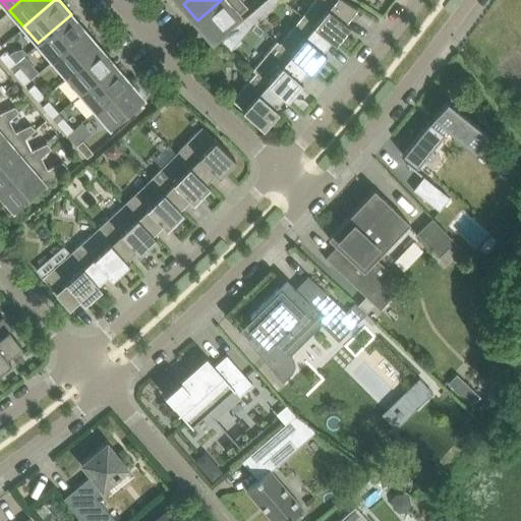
[(241,0),(221,0),(197,20),(212,38),(247,7),(241,0)]
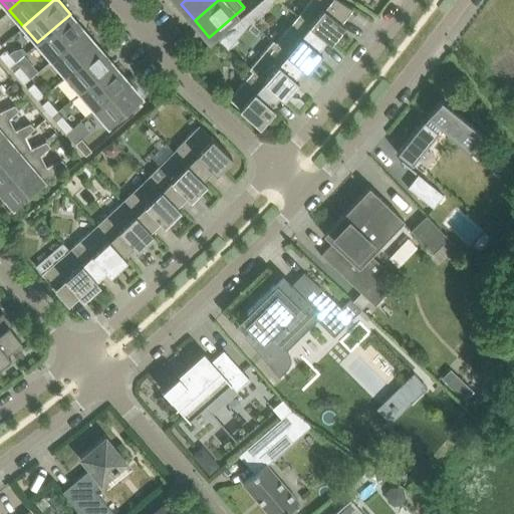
[(295,13),(327,38),(326,38),(330,41),(344,24),(340,20),(352,6),(341,0),(310,0),(299,15),(296,12),(295,13)]
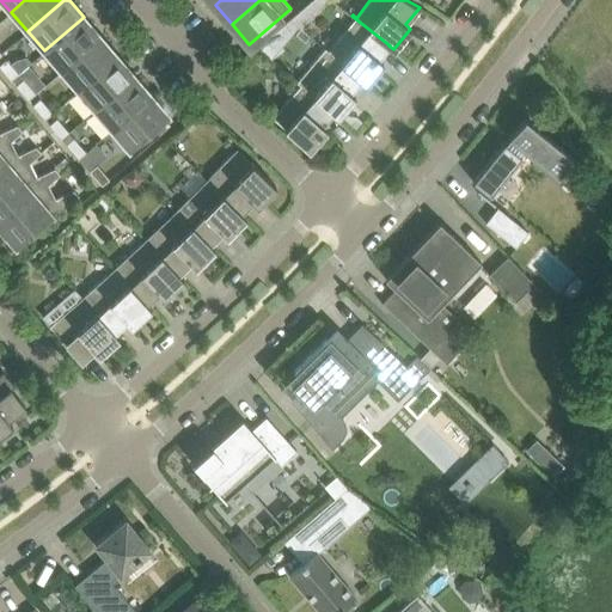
[(352,16),(355,19),(329,50),(362,79),(361,80),(366,84),(384,62),(379,59),(389,46),(390,46),(352,16)]
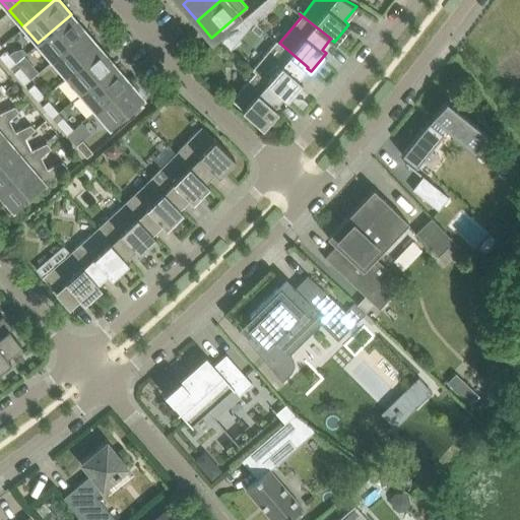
[(85,30),(71,14),(38,43),(53,60),(85,30)]
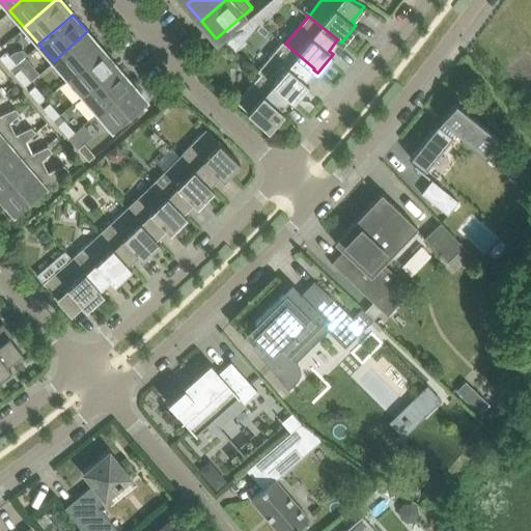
[(68,78),(102,49),(87,31),(54,61),(68,78)]
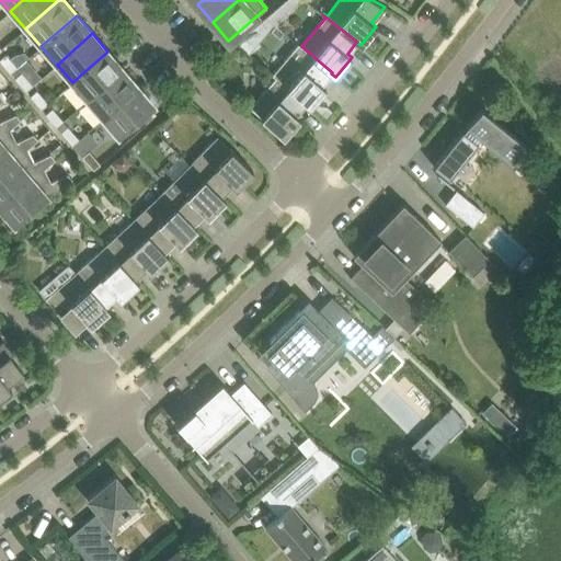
[(298,44),(272,75),(275,78),(306,103),(306,104),(309,106),(325,88),(322,84),(331,73),(332,72),(301,46),(298,44)]
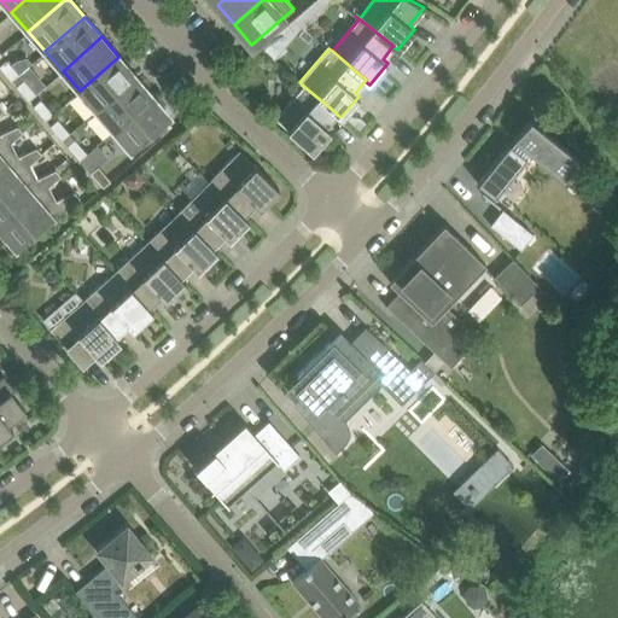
[(80,91),(97,110),(135,76),(118,57),(80,91)]
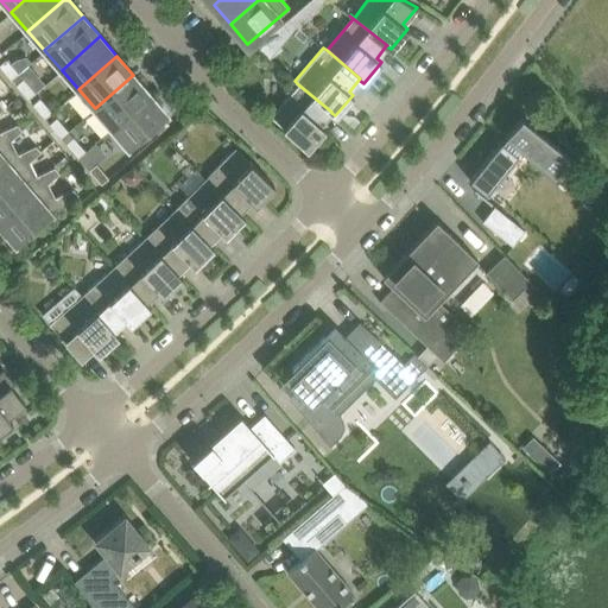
[(6,58),(0,63),(0,65),(12,78),(19,73),(6,58)]
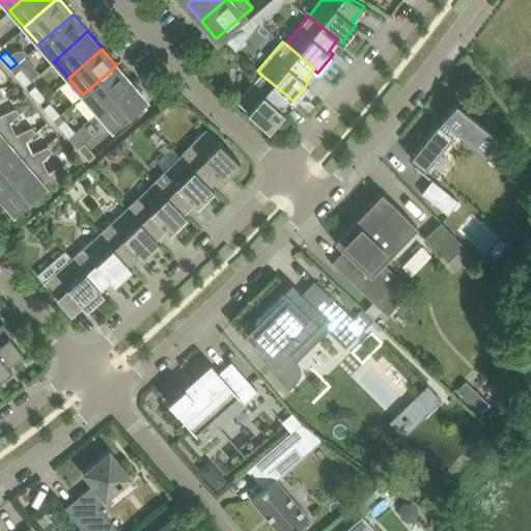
[(83,94),(98,112),(132,83),(116,65),(83,94)]
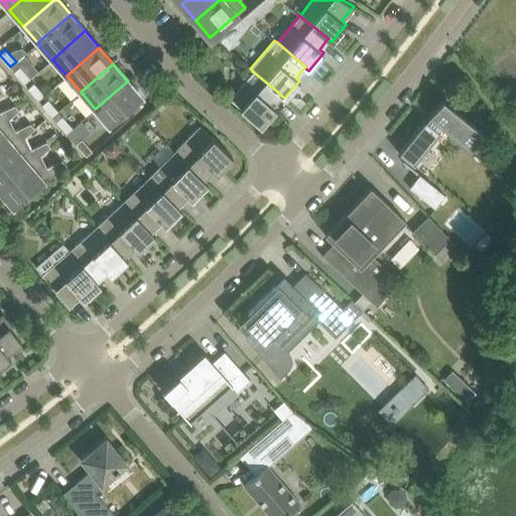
[(19,66),(13,72),(24,84),(30,79),(19,66)]
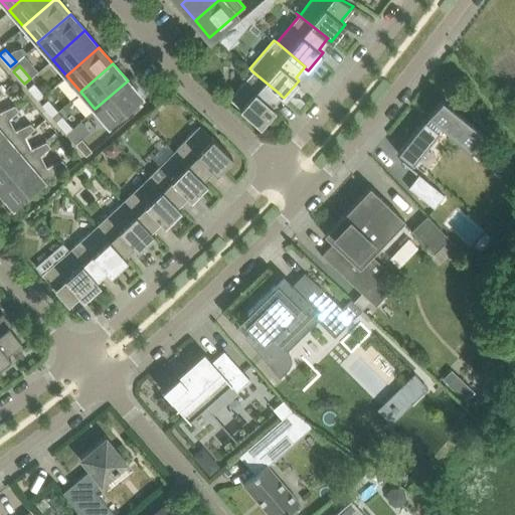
[(229,99),(260,126),(271,114),(276,109),(272,105),(281,96),(281,95),(252,71),(229,99)]
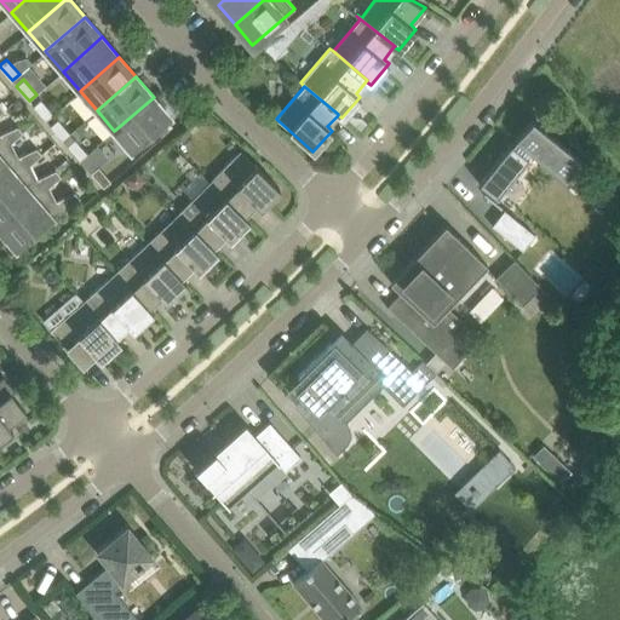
[(0,113),(17,99),(11,93),(0,102),(0,113)]
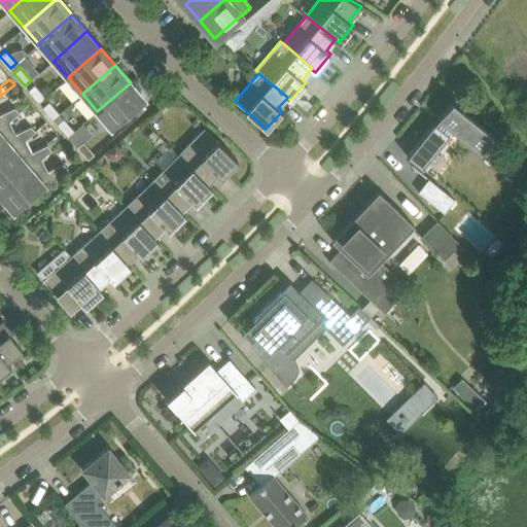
[(111,129),(145,99),(131,82),(97,111),(111,129)]
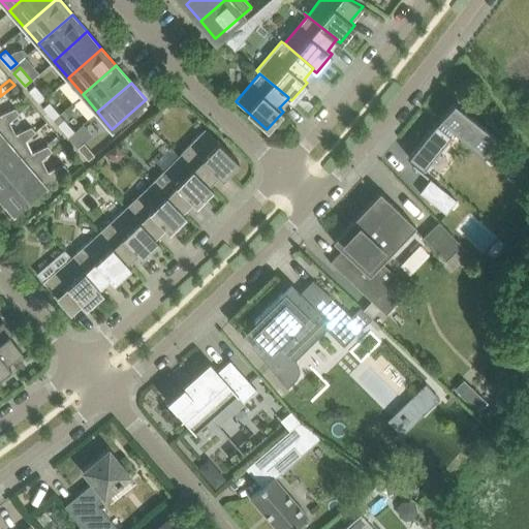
[(34,85),(28,90),(39,102),(45,97),(34,85)]
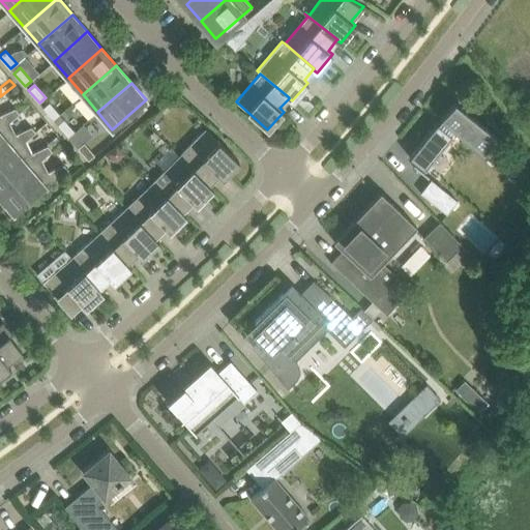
[(50,101),(42,107),(54,119),(60,114),(50,101)]
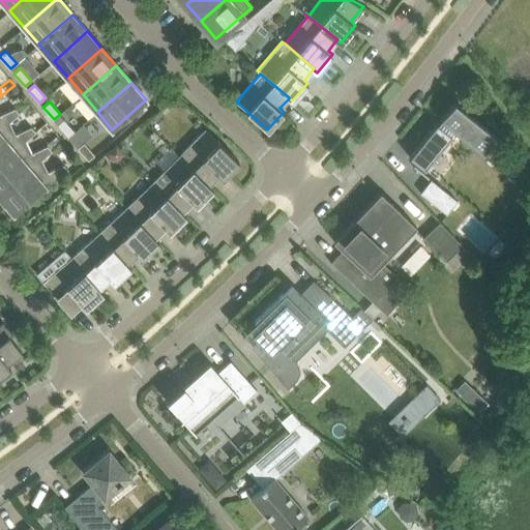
[(441,120),(438,124),(437,123),(410,157),(424,169),(452,135),(451,135),(454,130),(482,153),(497,136),(454,101),(440,119),(441,120)]
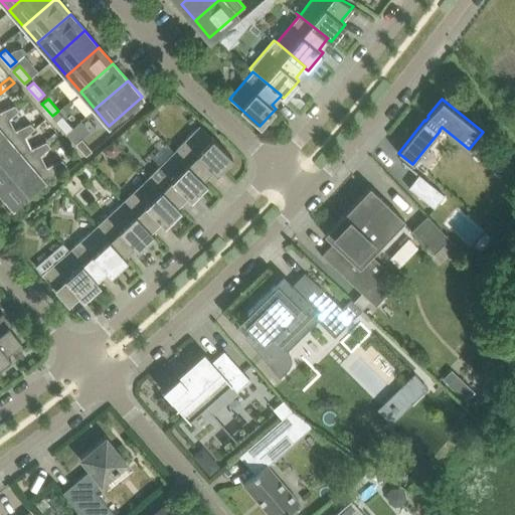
[(0,111),(0,123),(8,116),(9,118),(19,110),(15,105),(0,111)]
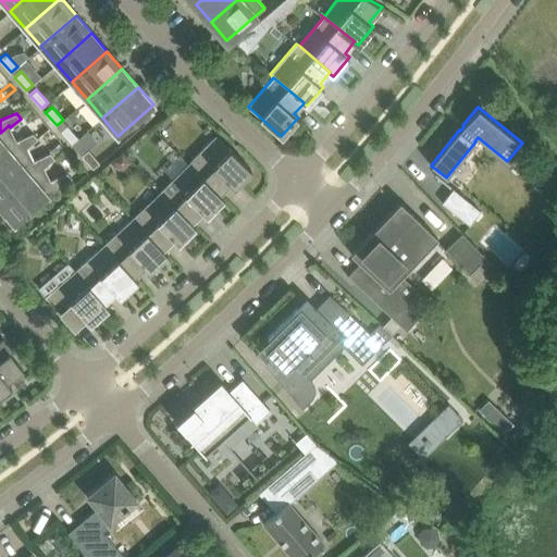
[(67,124),(60,131),(72,144),(78,138),(67,124)]
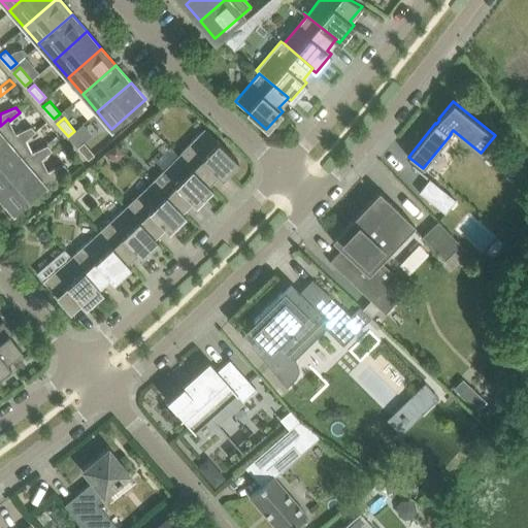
[(0,159),(25,138),(26,139),(36,131),(31,126),(15,133),(9,121),(8,119),(0,126),(0,159)]
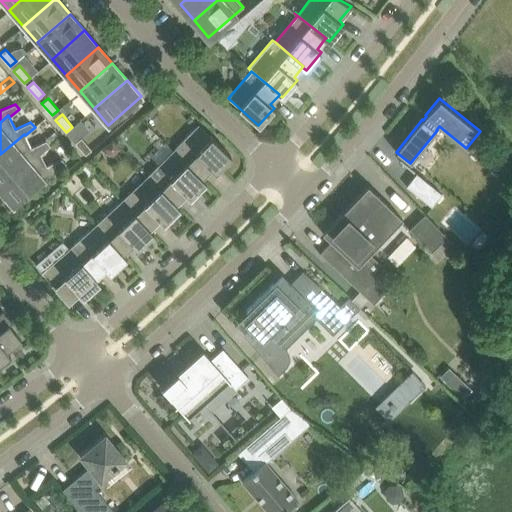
[(216,141),(198,124),(173,150),(202,178),(212,168),(215,172),(231,155),(216,141)]
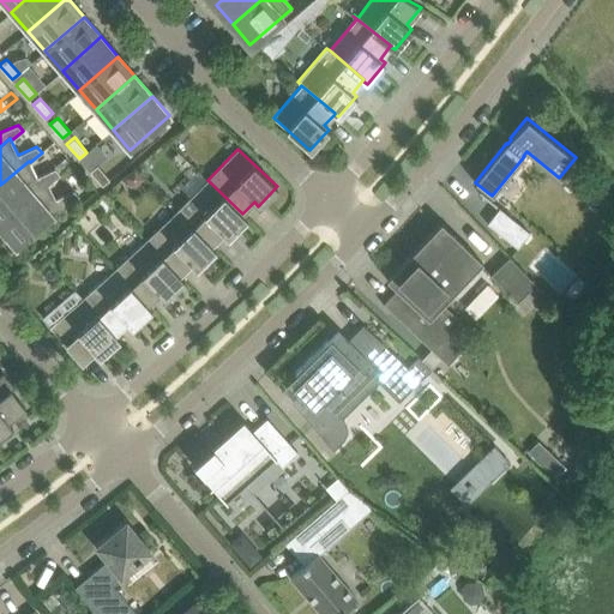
[(66,156),(54,167),(55,168),(37,176),(30,162),(29,161),(0,185),(0,222),(48,182),(49,185),(60,174),(73,164),(66,156)]
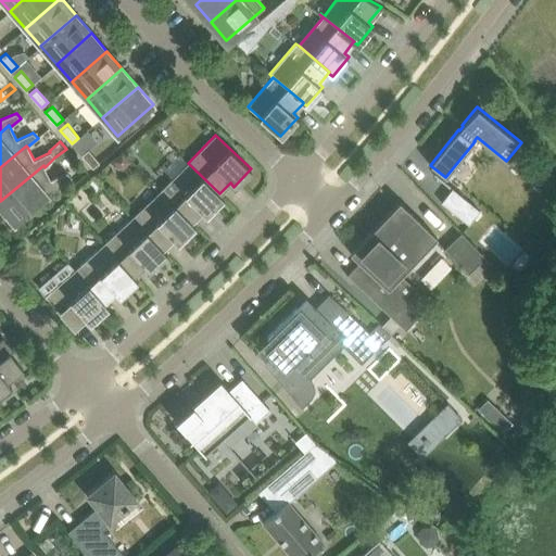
[(88,149),(81,154),(92,167),(99,162),(88,149)]
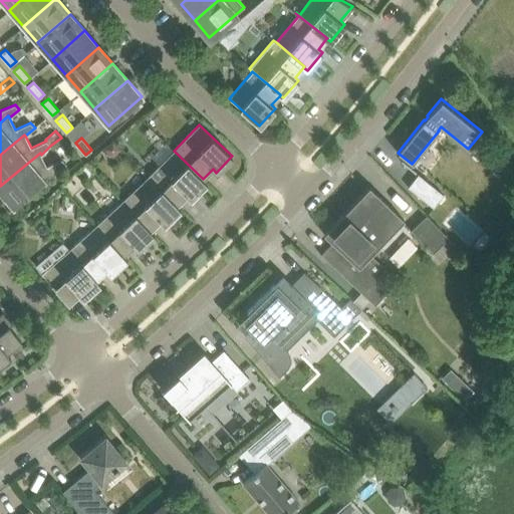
[(203,179),(174,151),(149,176),(177,205),(178,205),(187,195),(190,199),(207,182),(203,179)]
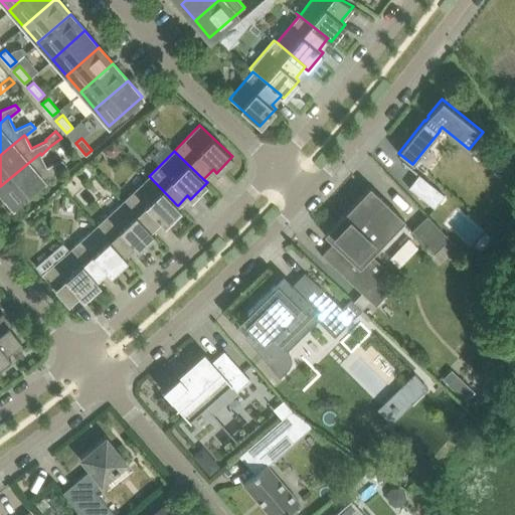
[(41,155),(40,153),(0,186),(0,191),(13,207),(50,175),(52,177),(66,164),(62,159),(46,166),(41,155)]
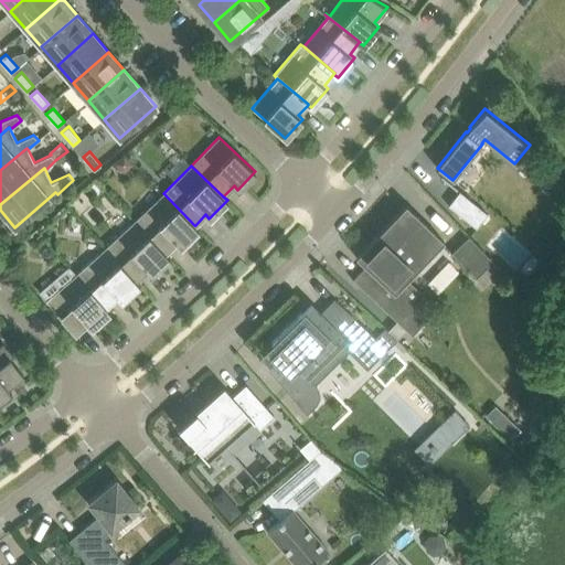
[(459,191),(448,205),(476,227),(488,214),(459,191)]
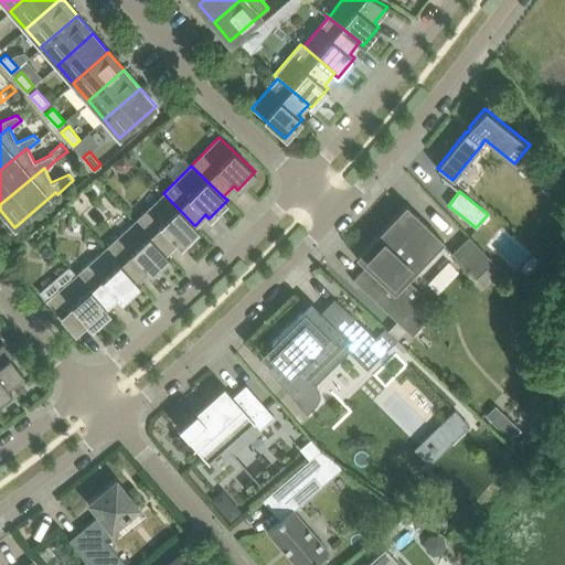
[(166,253),(177,243),(180,246),(199,228),(195,225),(194,225),(163,193),(135,221),(166,253)]
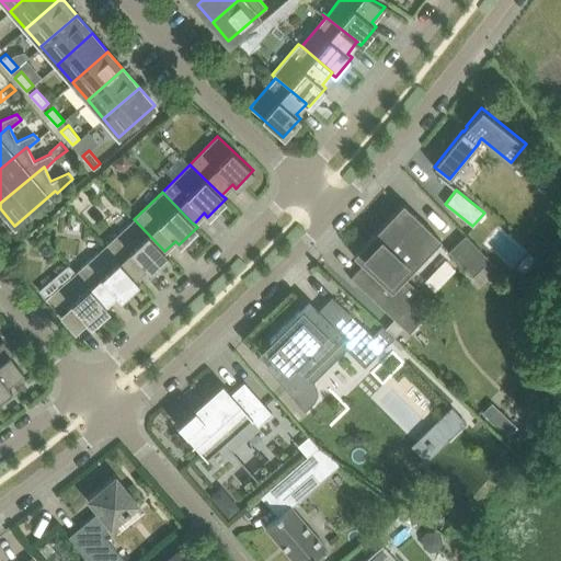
[(409,333),(426,316),(414,305),(423,296),(404,277),(441,239),(403,203),(353,255),(363,264),(350,277),(366,293),(409,333)]
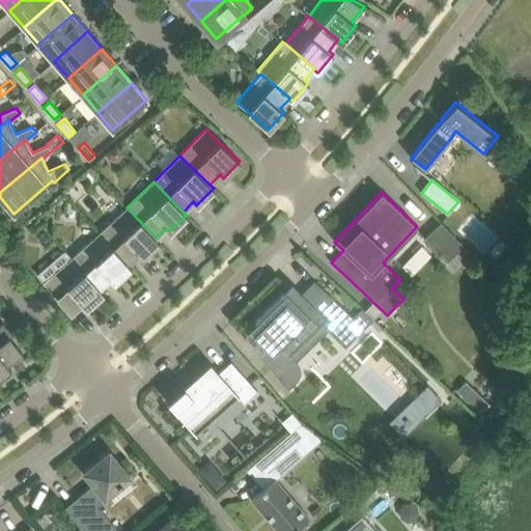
[(156,238),(127,207),(100,232),(128,263),(129,263),(139,254),(142,257),(159,241),(156,238)]
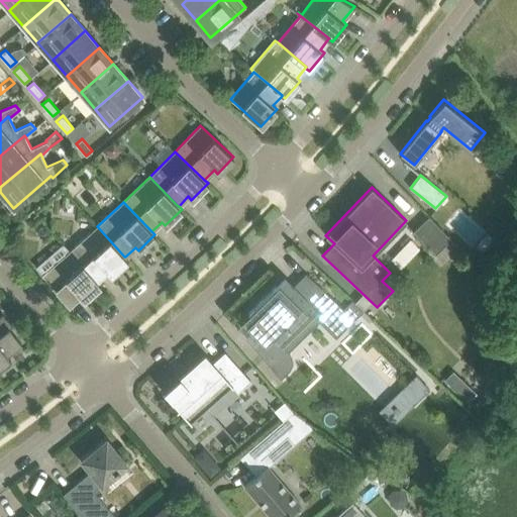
[(457,234),(472,227),(464,211),(449,218),(457,234)]
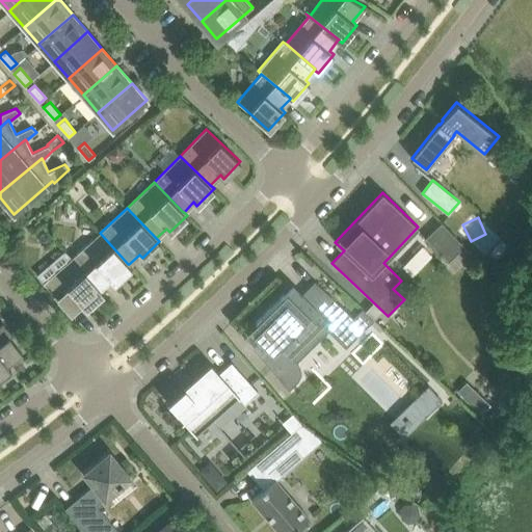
[(448,262),(464,246),(442,222),(425,238),(441,255),(448,262)]
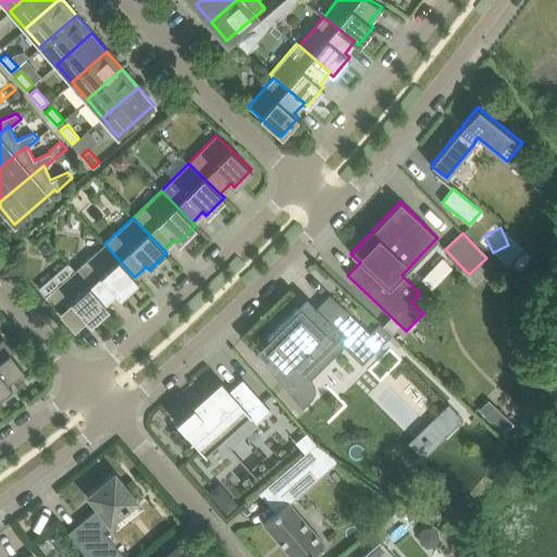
[(116,293),(120,297),(125,292),(138,280),(135,276),(134,276),(104,244),(75,270),(104,302),(106,302),(116,293)]
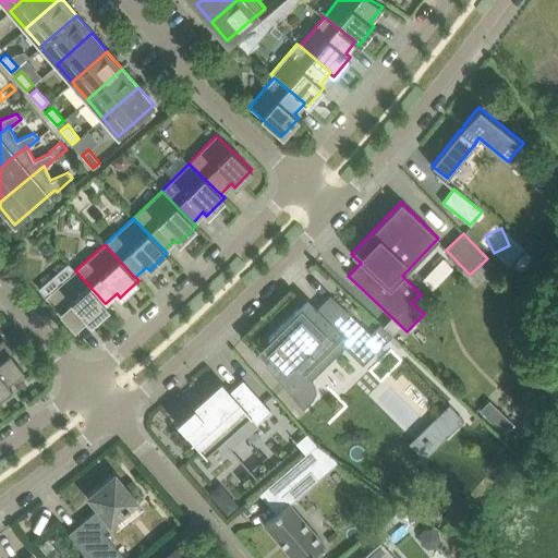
[(46,296),(74,330),(86,319),(89,324),(95,318),(109,306),(106,303),(105,303),(75,270),(46,296)]
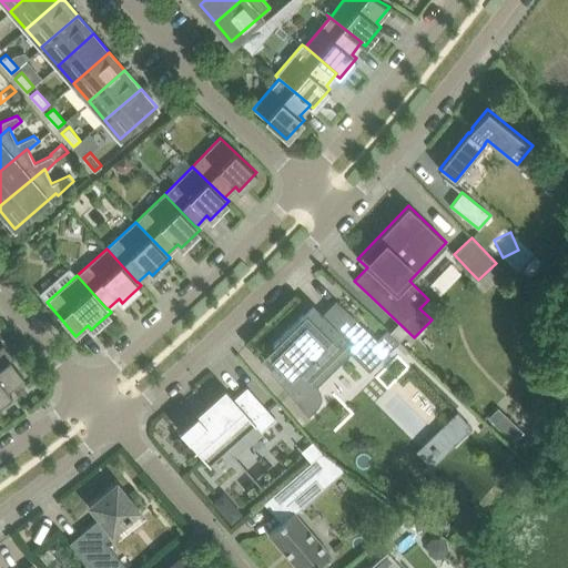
[(377,338),(336,300),(322,314),(313,304),(273,343),(277,348),(270,355),(277,364),(270,371),(308,416),(318,406),(321,403),(322,399),(322,395),(321,392),(318,388),(316,386),(351,353),(368,372),(395,345),(405,355),(409,352),(399,342),(386,330),(377,338)]
